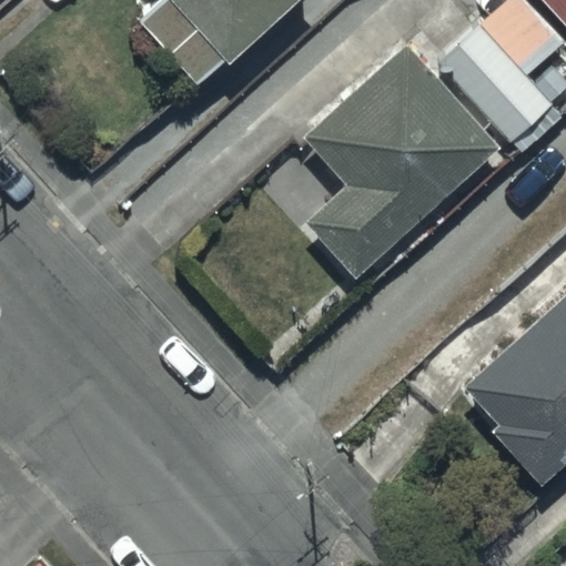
[(163,0),(140,22),(198,84),(225,60),(230,64),(300,0),(163,0)]
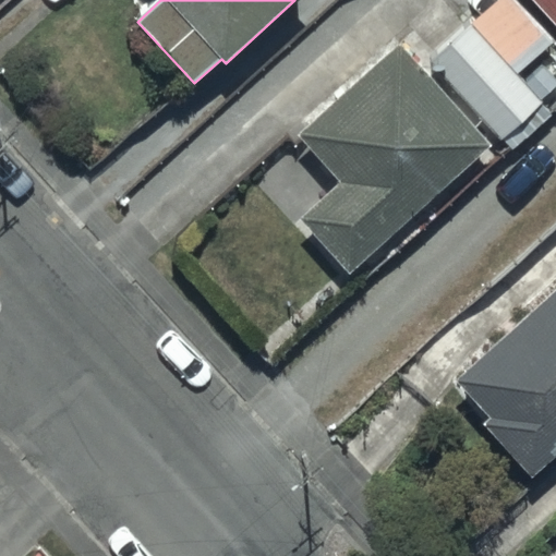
[(548,35),(517,0),(498,0),(432,58),(504,140),(543,106),(510,69),(548,35)]
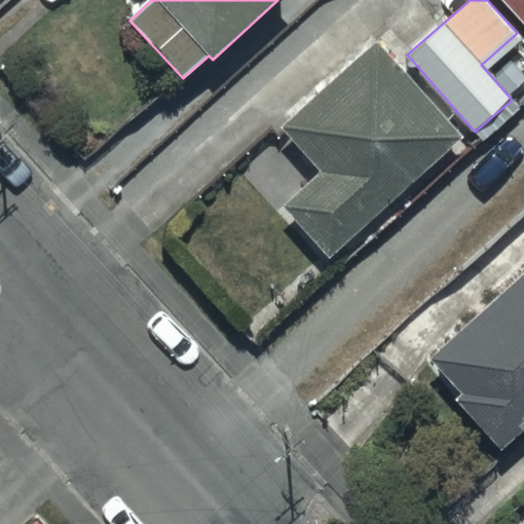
[(501,0),(523,25),(523,0),(501,0)]
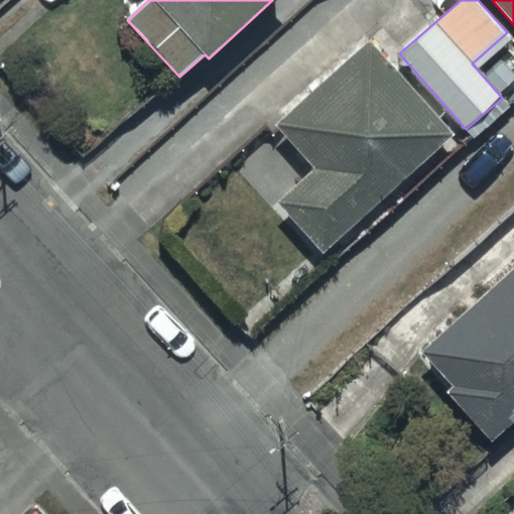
[(457,134),(371,39),(278,123),(316,165),(277,202),(325,253),(457,134)]
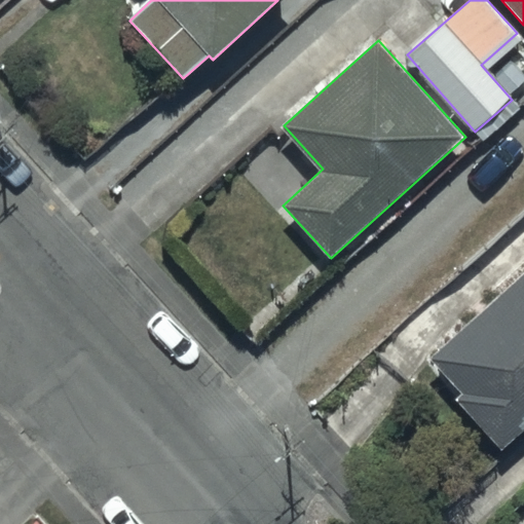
[(523,272),(429,356),(463,394),(456,400),(499,449),(523,427),(523,272)]
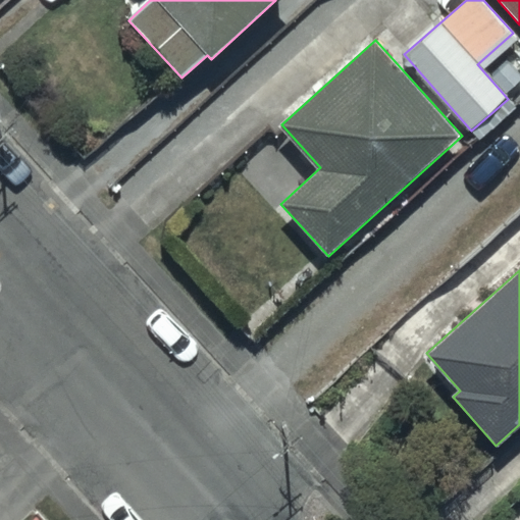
All buildings are outlined.
